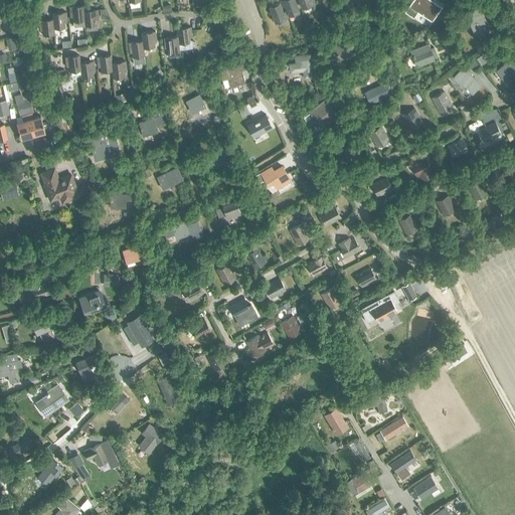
[(227,0),(221,3),(223,8),(229,6),(227,0)]
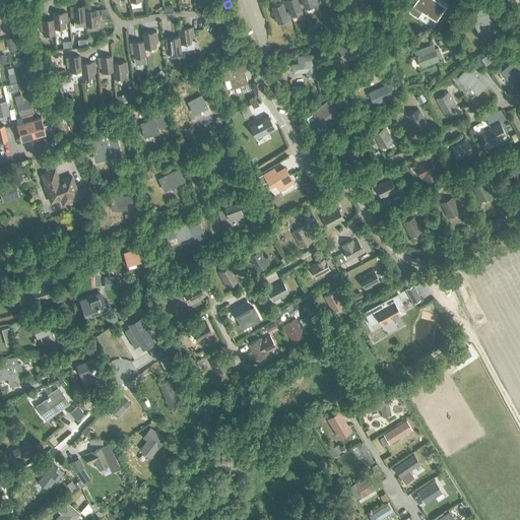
[(282,0),(285,7),(288,6),(291,15),(301,12),(297,0),(282,0)]
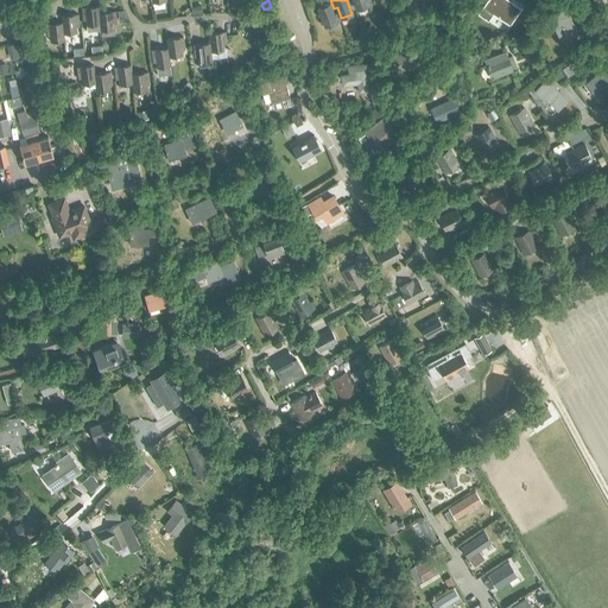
[(487,0),(483,7),(510,25),(520,8),(507,0),(487,0)]
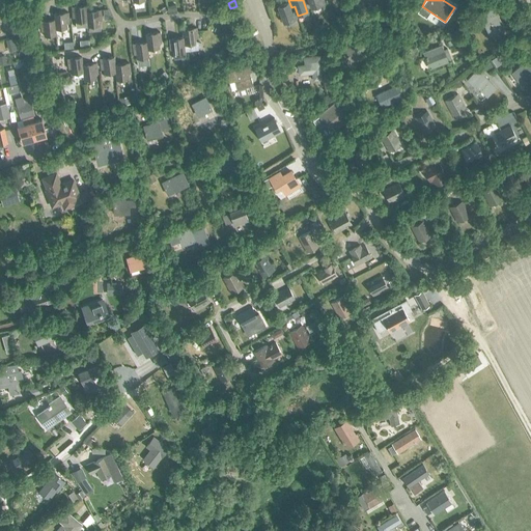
[(278,6),(284,23),(297,19),(294,11),(291,12),(287,3),(278,6)]
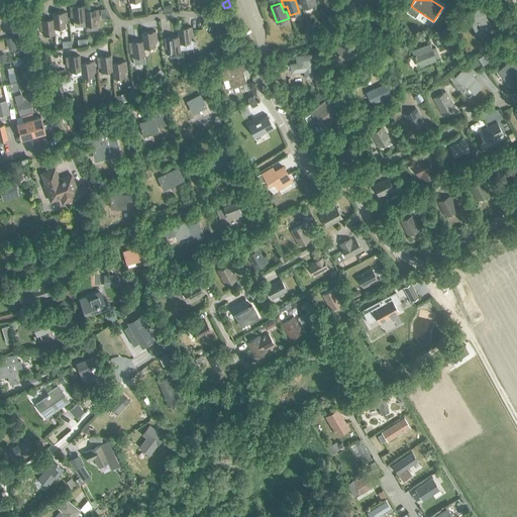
[(84,5),(70,6),(71,17),(73,16),(74,22),(74,27),(85,25),(85,20),(84,11),(84,5)]
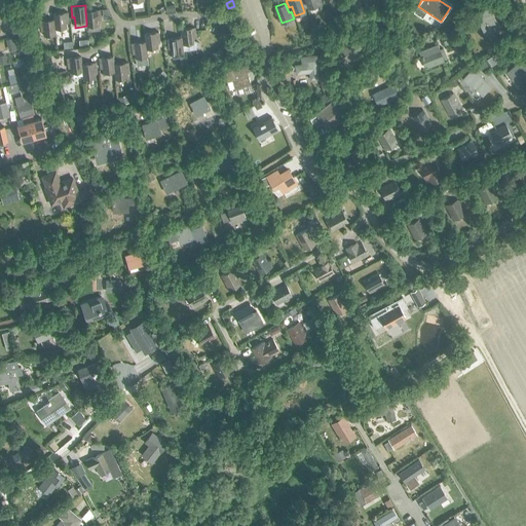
[(107,8),(102,9),(103,19),(112,19),(107,8)]
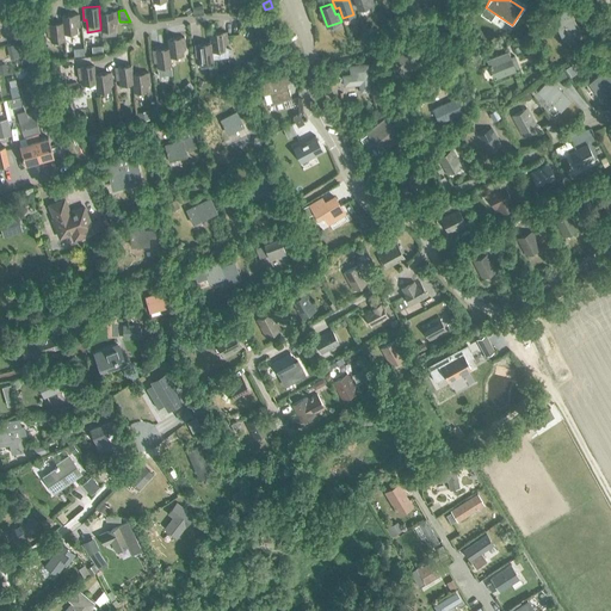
[(553,17),(563,39),(579,31),(567,10),(553,17)]
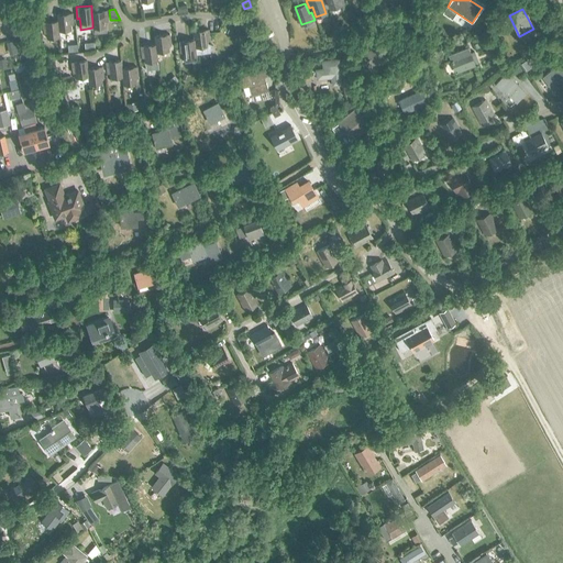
[(91,12),(92,22),(92,28),(92,29),(94,33),(106,32),(106,28),(105,22),(108,21),(107,10),(91,12)]
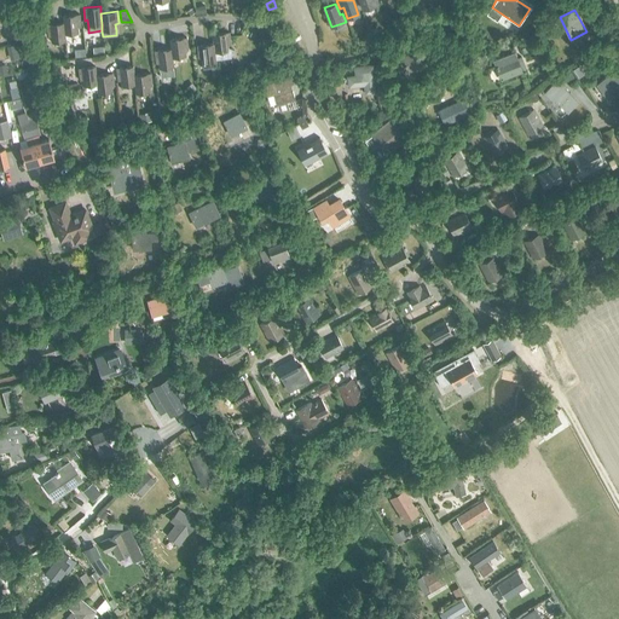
[(62,16),(63,23),(64,34),(77,33),(77,27),(80,27),(79,15),(62,16)]
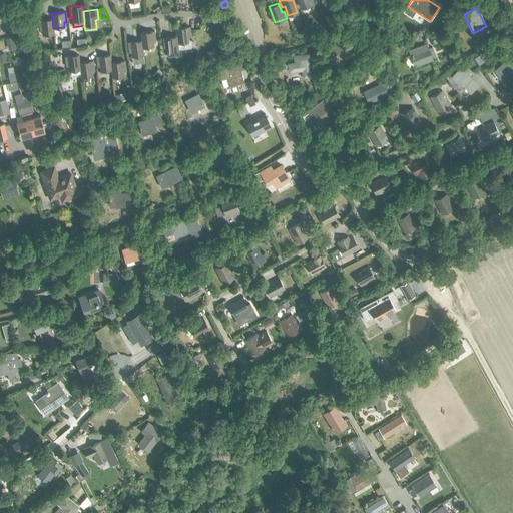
[(52,19),(38,20),(39,30),(42,30),(42,35),(54,34),(53,28),(52,19)]
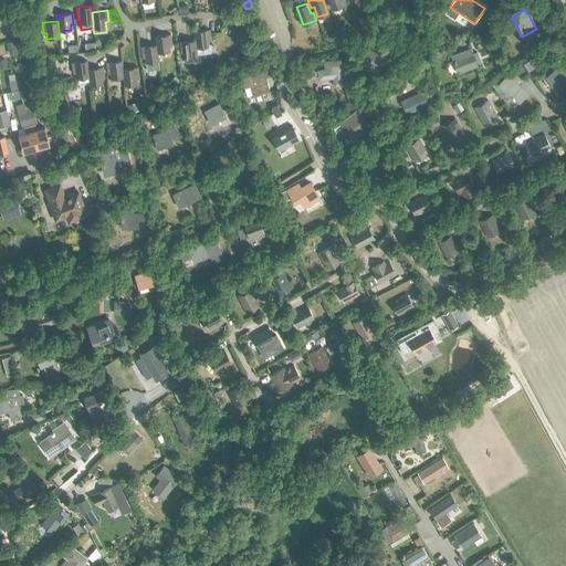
[(194,31),(195,40),(196,48),(197,54),(211,52),(213,45),(208,43),(208,40),(210,40),(209,29),(194,31)]
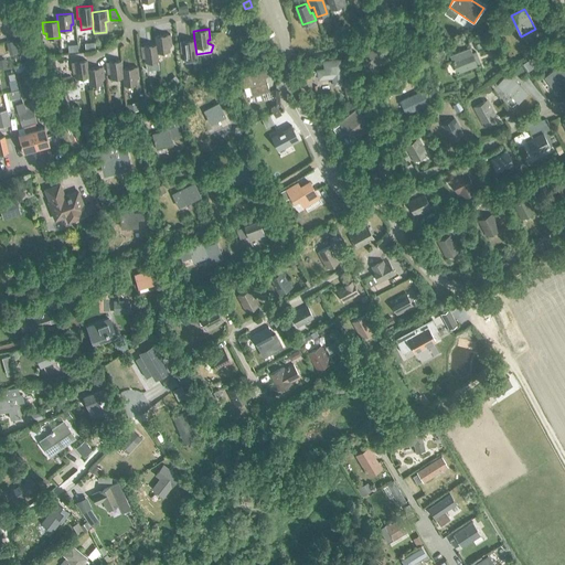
[(155,35),(156,44),(157,53),(158,53),(169,51),(169,45),(171,45),(170,34),(155,35)]
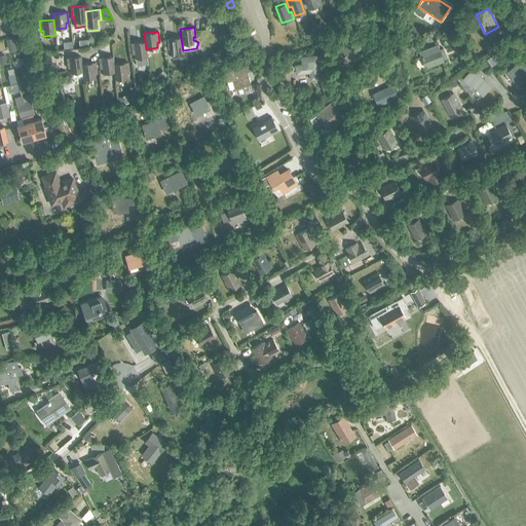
[(457,36),(444,41),(445,44),(458,39),(457,36)]
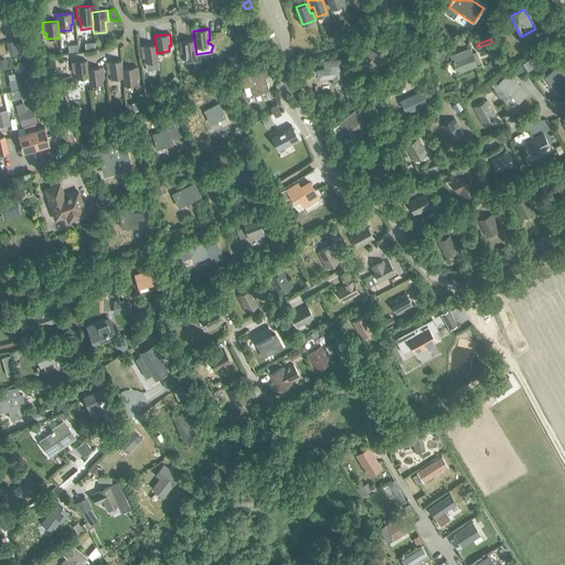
[(194,40),(180,41),(181,53),(183,52),(185,63),(198,61),(196,54),(195,48),(194,40)]
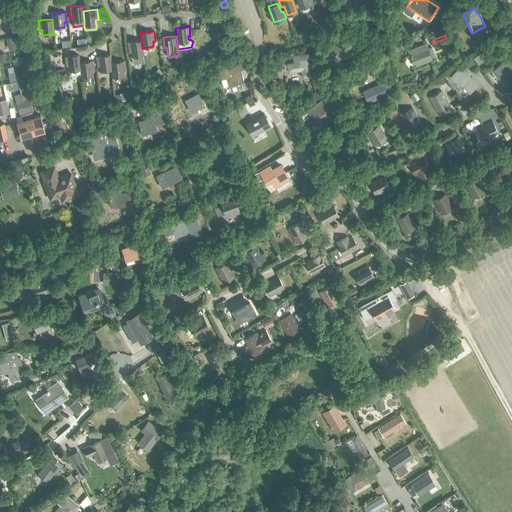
[(141,40),(127,42),(129,52),(131,52),(132,57),(133,63),(144,62),(143,55),(142,48),(141,40)]
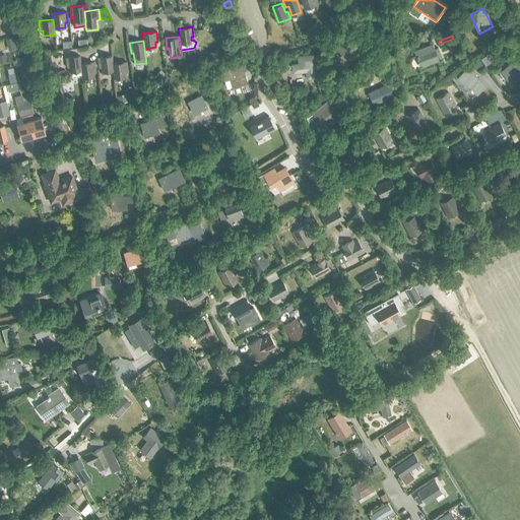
[(338,48),(342,60),(358,54),(353,43),(338,48)]
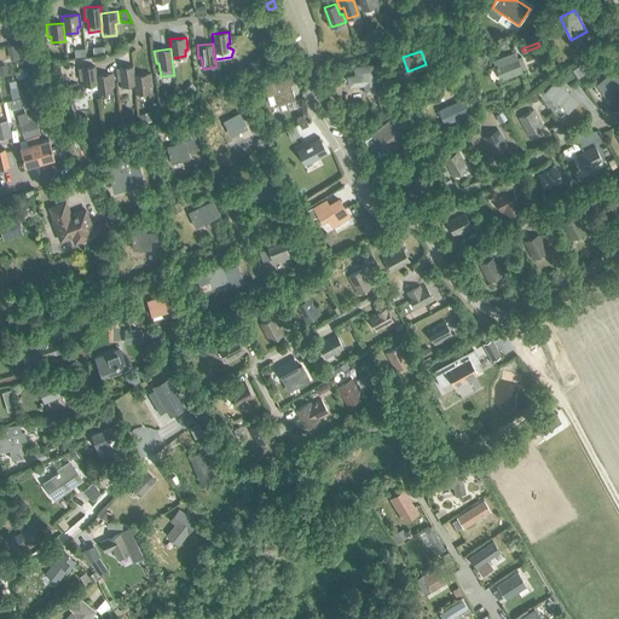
[(493,59),(501,80),(521,71),(526,70),(521,56),(516,58),(514,52),(493,59)]
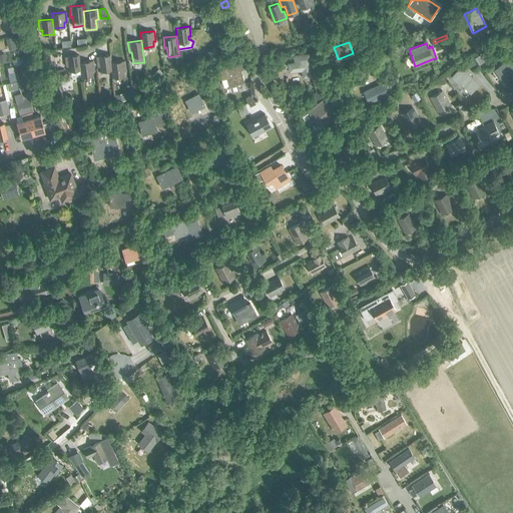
[(495,48),(489,52),(492,57),(498,53),(495,48)]
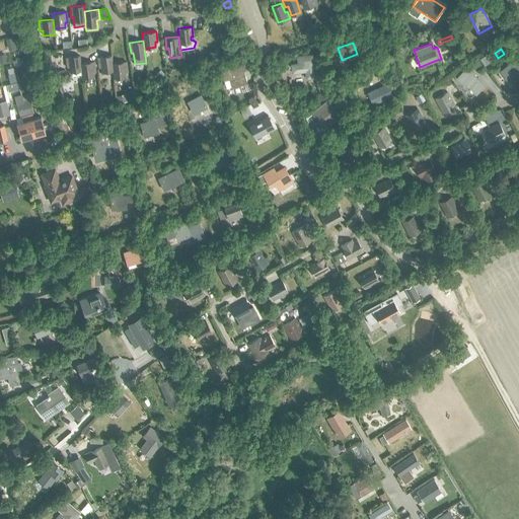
[(298,63),(291,64),(292,73),(305,72),(305,79),(315,78),(312,54),(297,56),(298,63)]
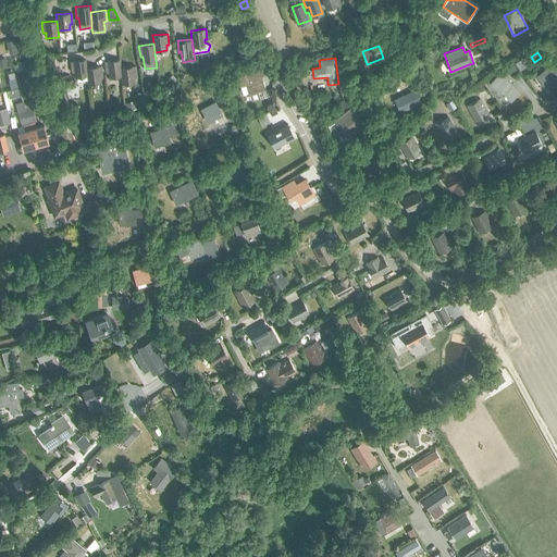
[(521,58),(516,61),(521,69),(527,64),(521,58)]
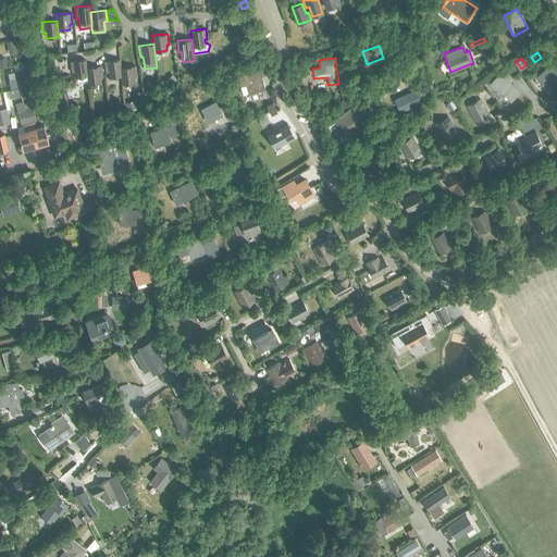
[(75,77),(87,76),(86,67),(85,59),(70,61),(72,72),(74,72),(75,77)]
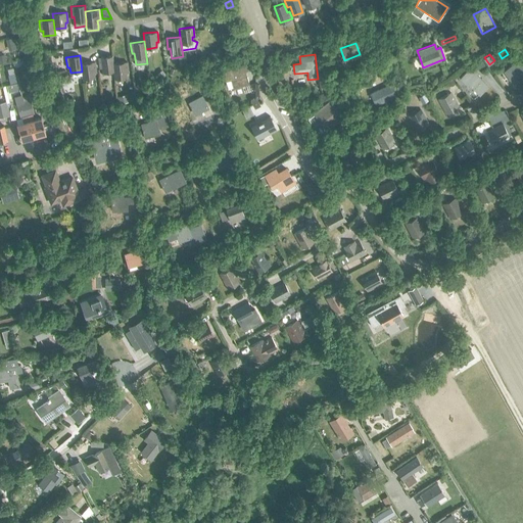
[(102,73),(113,72),(112,63),(113,63),(112,55),(98,57),(99,67),(101,67),(102,73)]
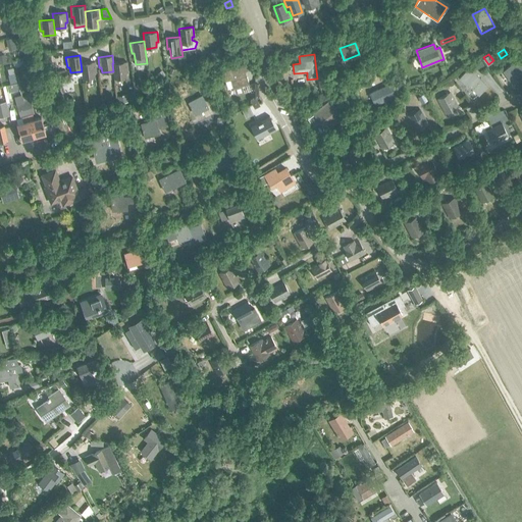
[(480,59),(475,62),(478,67),(483,64),(480,59)]
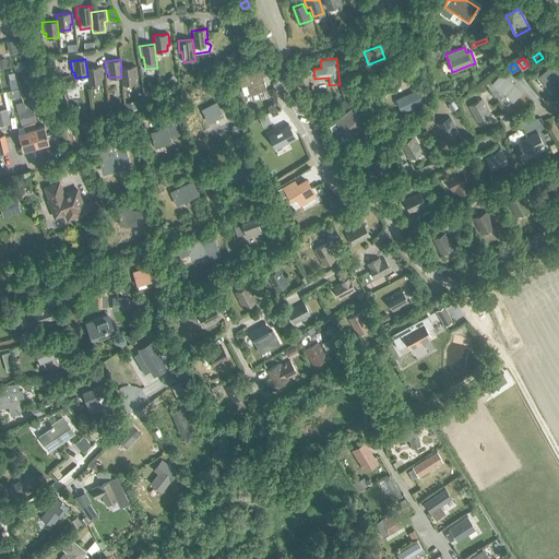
[(558,70),(554,63),(538,75),(549,91),(558,82),(558,70)]
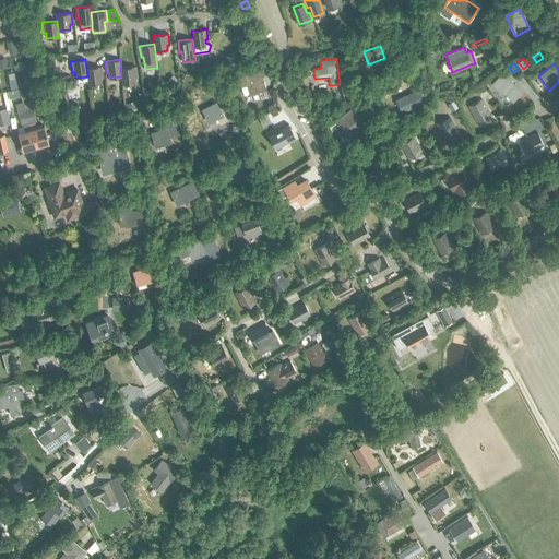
[(87,76),(88,84),(100,83),(100,78),(103,76),(102,66),(86,68),(87,76)]
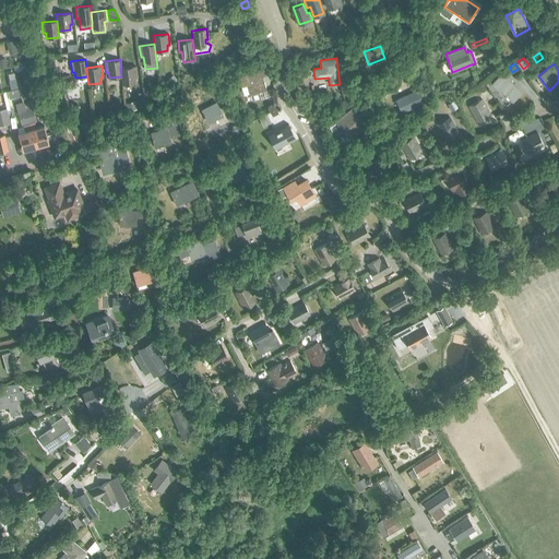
[(120,68),(121,76),(122,84),(135,83),(134,78),(137,76),(135,66),(121,68),(120,68)]
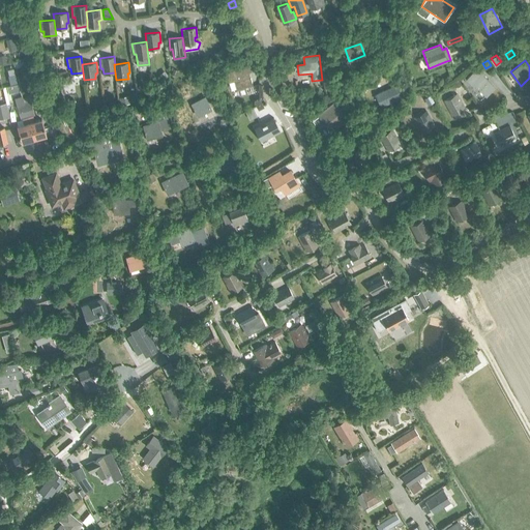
[(247,71),(251,70),(249,66),(226,72),(229,82),(234,81),(237,88),(252,84),(247,71)]
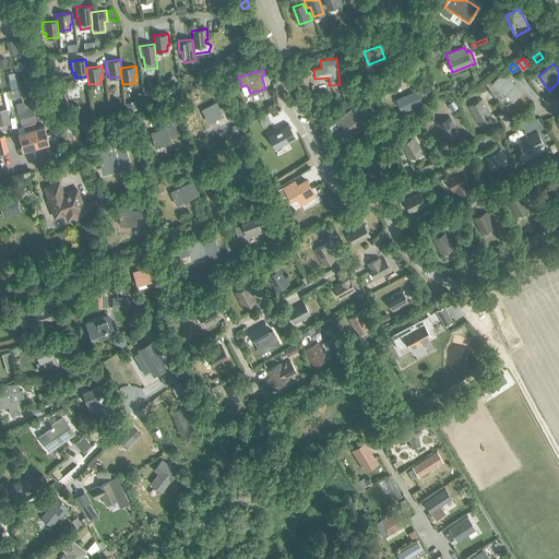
[(404,78),(409,82),(414,75),(408,71),(404,78)]
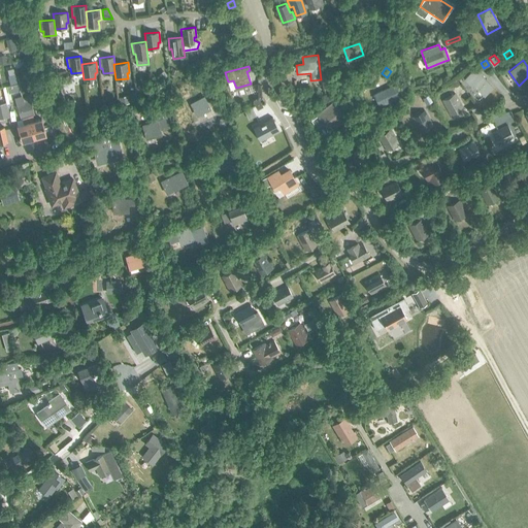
[(465,78),(471,85),(472,83),(484,95),(492,87),(481,75),(482,73),(476,67),(465,78)]
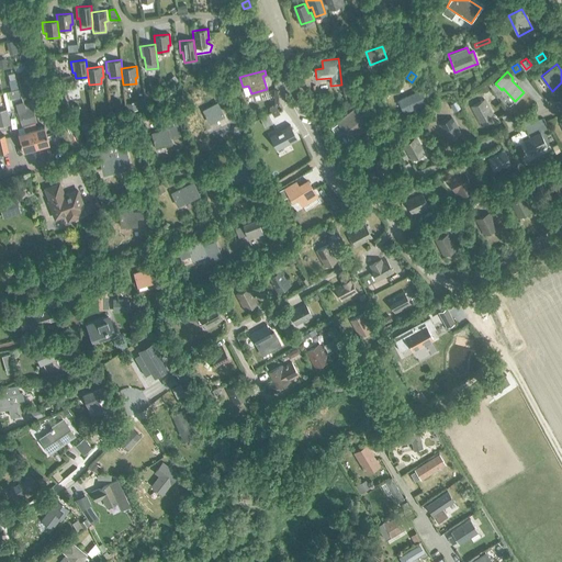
[(175,75),(169,79),(173,83),(178,80),(175,75)]
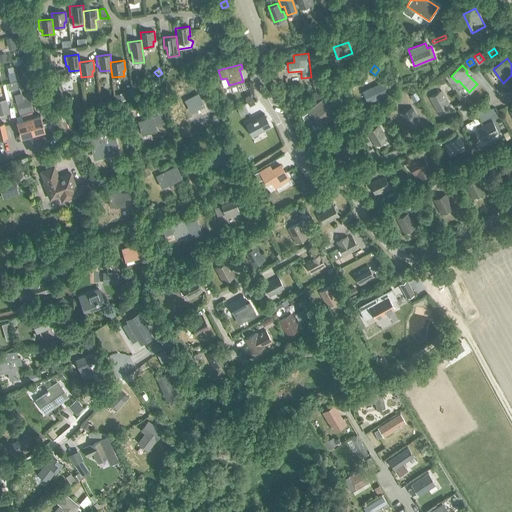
[(378,85),(363,91),(368,102),(382,96),(389,93),(384,82),(378,85)]
